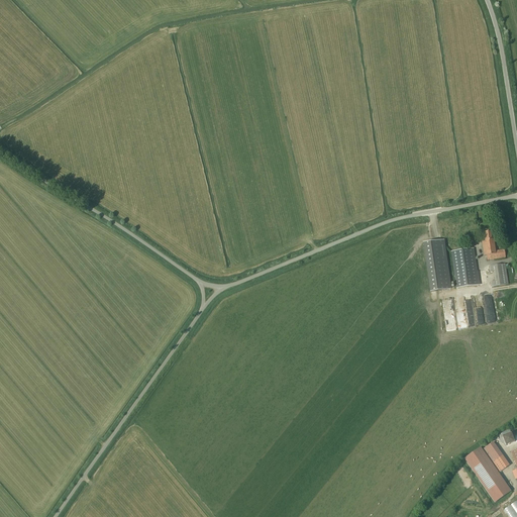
[(505,249),(495,250),(494,239),(492,239),(491,231),(485,232),(486,240),(482,241),(484,255),(487,255),(488,261),(506,257),(505,249)]
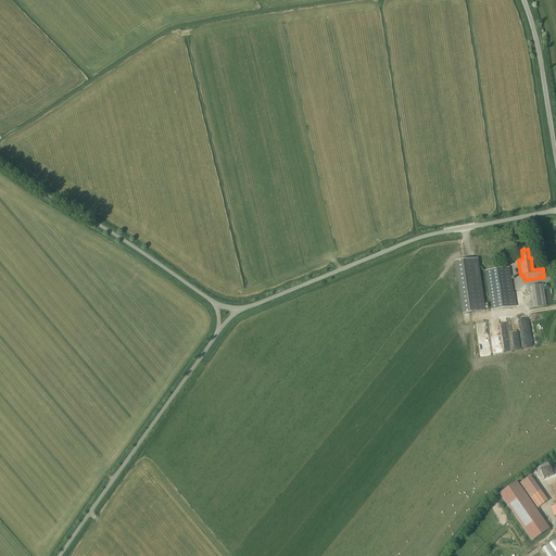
[(455,262),(464,314),(484,311),(477,260),(466,261),(455,262)]
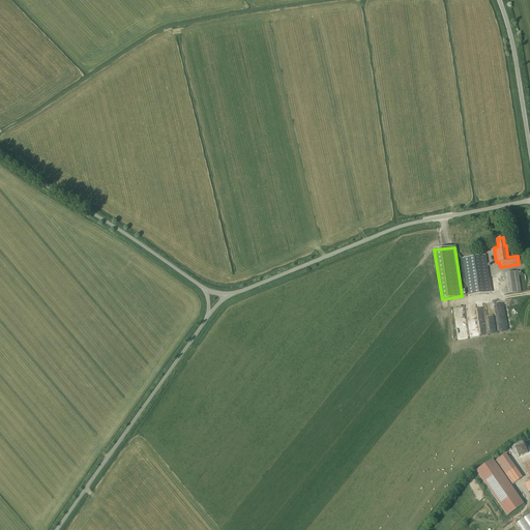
[(486,255),(462,258),(467,295),(493,292),(491,277),(489,277),(486,255)]
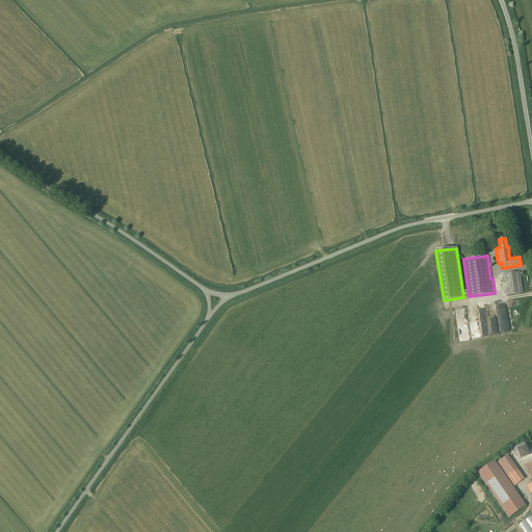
[(508,280),(509,289),(505,289),(506,294),(523,293),(521,271),(503,273),(504,280),(508,280)]
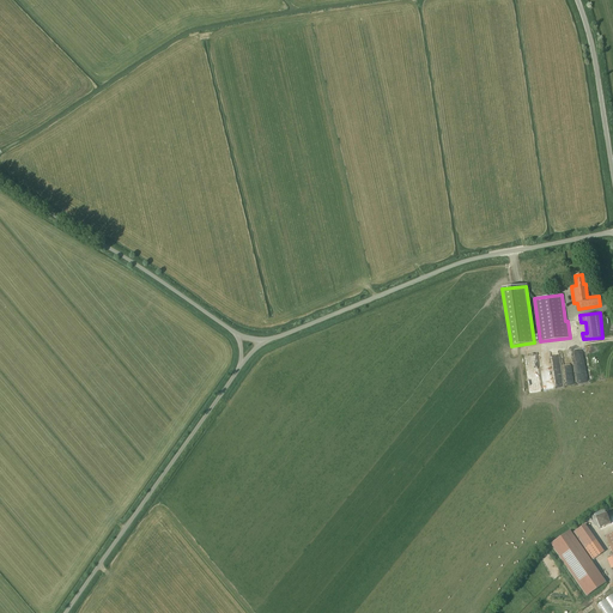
[(596,519),(600,530),(611,526),(606,515),(596,519)]
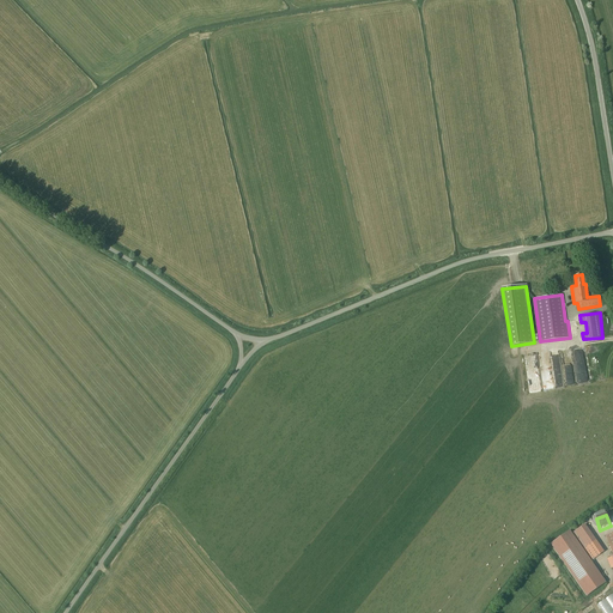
[(570,530),(551,544),(587,596),(606,583),(570,530)]
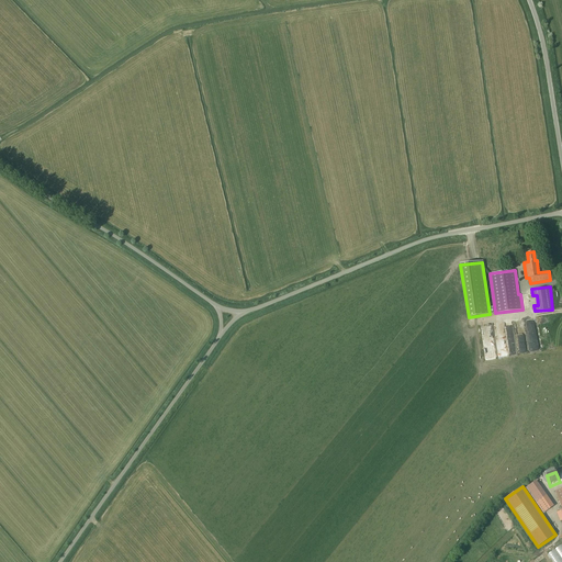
[(546,495),(535,503),(542,514),(553,506),(546,495)]
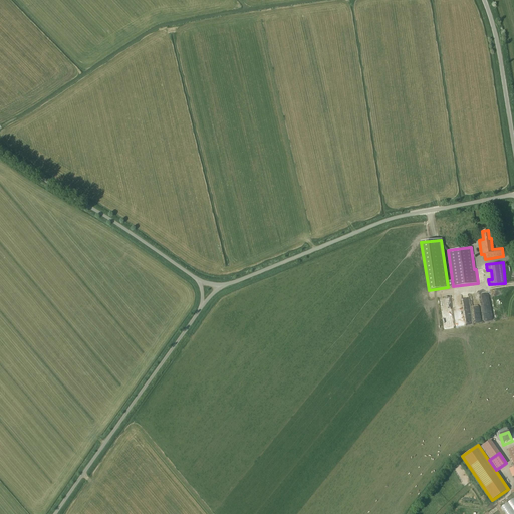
All buildings are outlined.
